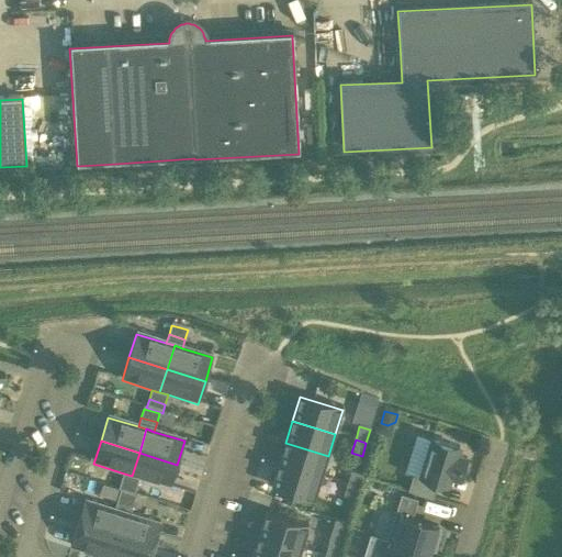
[(459,482),(465,461),(457,458),(459,450),(431,442),(420,478),(413,476),(407,494),(433,502),(438,485),(447,488),(450,479),(459,482)]
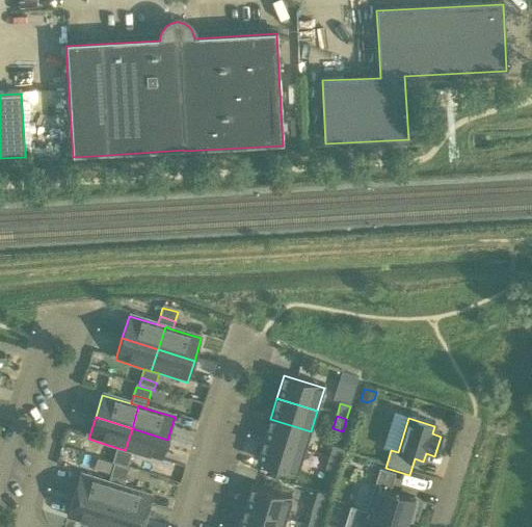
[(303,453),(311,431),(270,419),(264,441),(303,453)]
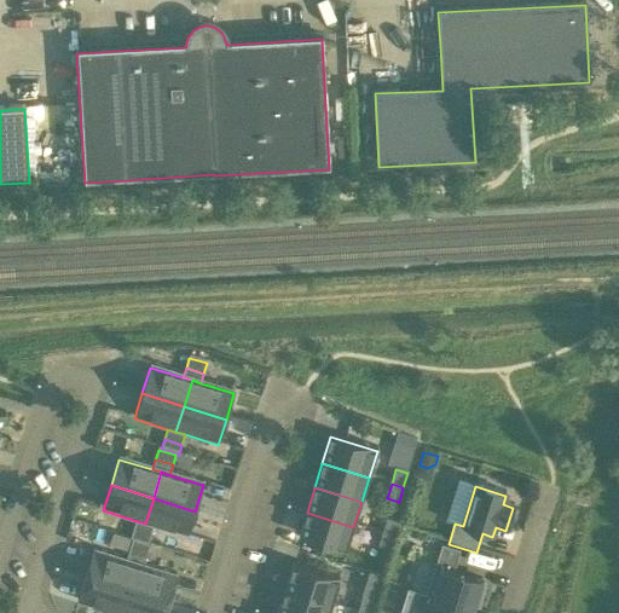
[(195,512),(154,498),(145,524),(154,526),(187,537),(195,512)]
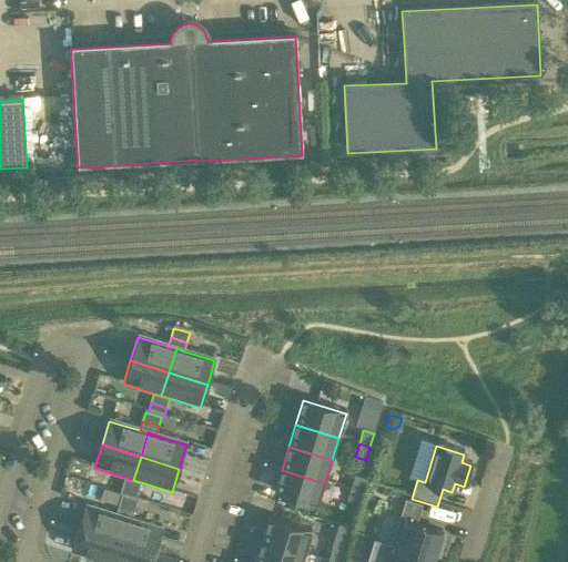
[(317,507),(324,483),(282,470),(274,493),(317,507)]
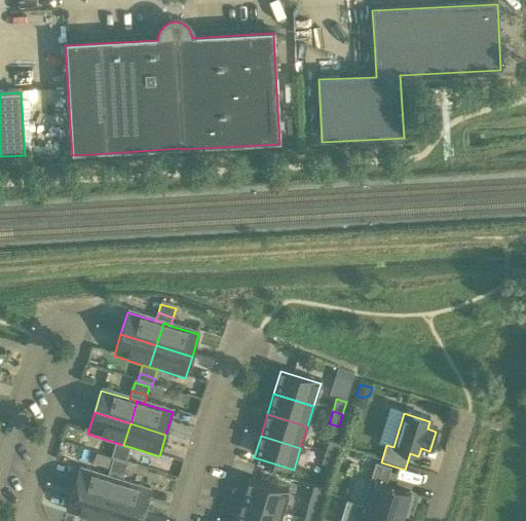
[(116,443),(113,451),(128,455),(130,447),(123,445),(116,443)]
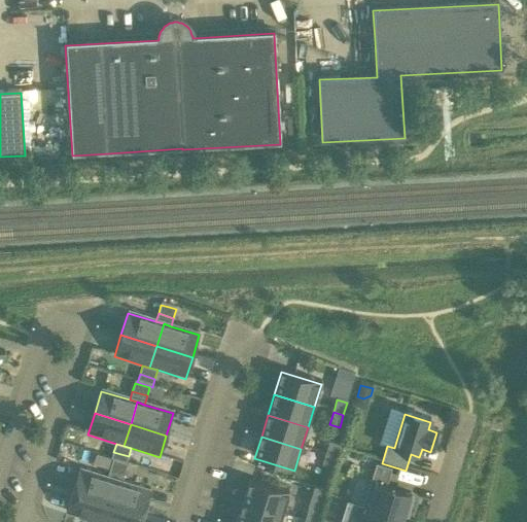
[(329,444),(325,456),(336,459),(339,447),(329,444)]
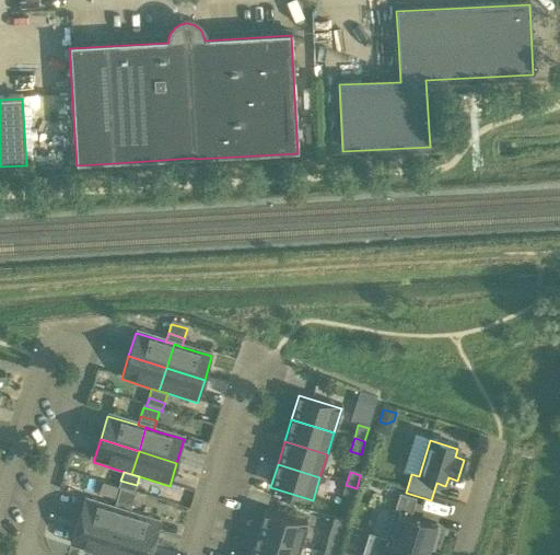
[(133,495),(137,485),(120,481),(118,489),(133,495)]
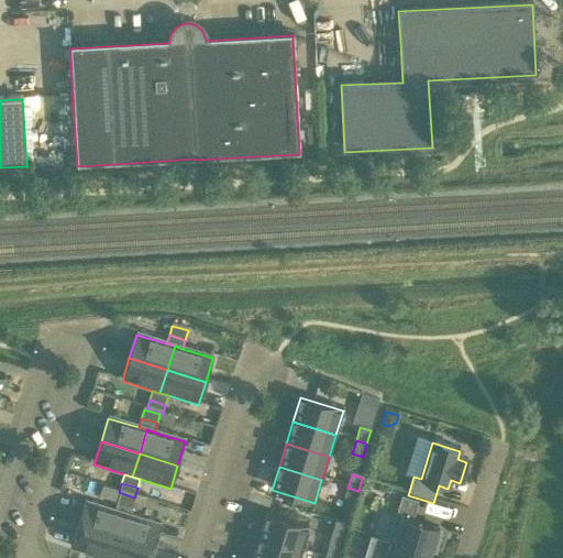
[(354,503),(359,491),(348,488),(343,500),(354,503)]
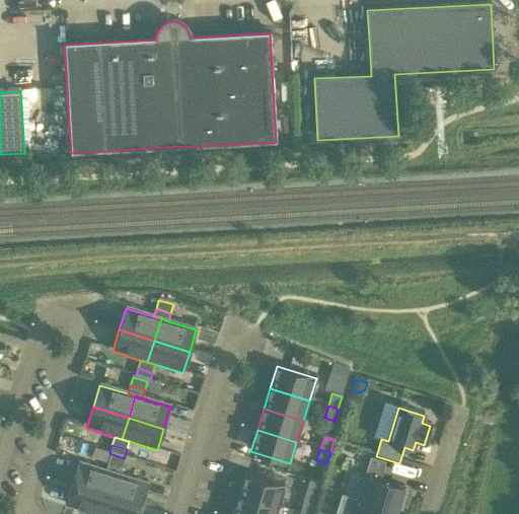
[(179,467),(181,457),(161,453),(159,463),(179,467)]
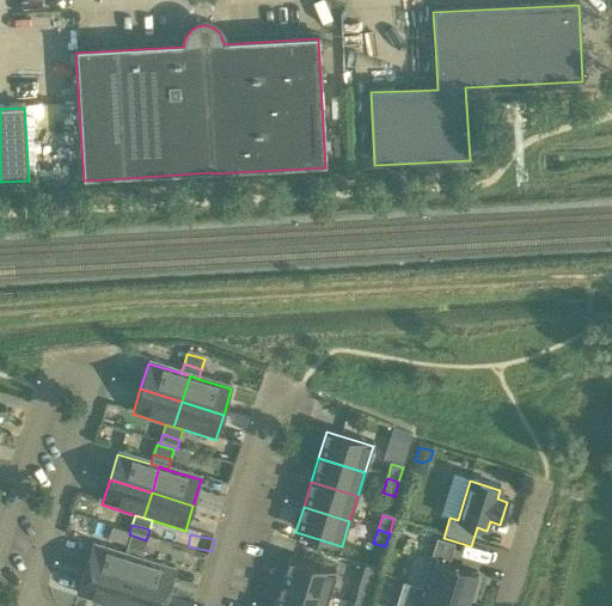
[(130,537),(128,546),(145,551),(148,542),(130,537)]
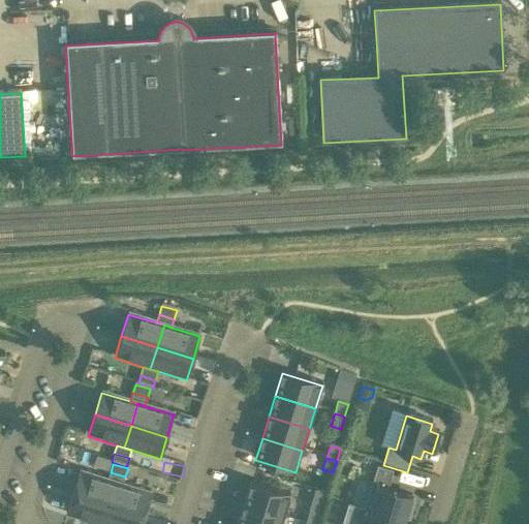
[(364,511),(404,523),(405,520),(409,522),(414,503),(410,502),(411,498),(387,491),(393,472),(377,467),(364,511)]
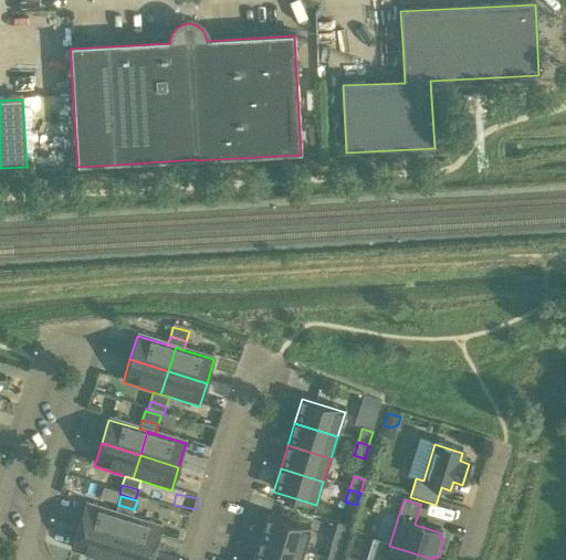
[(115,514),(85,504),(77,528),(116,540),(123,516),(115,514)]
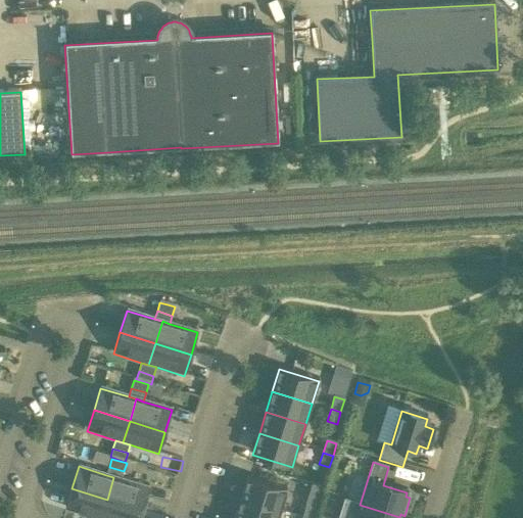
[(122,480),(124,471),(109,467),(106,475),(113,477),(122,480)]
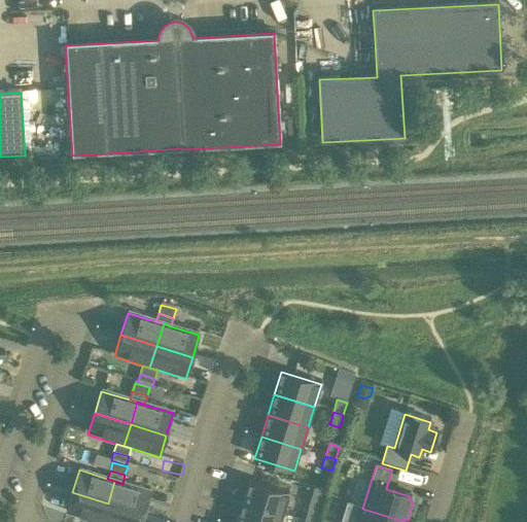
[(123,484),(114,481),(108,503),(143,514),(150,492),(123,484)]
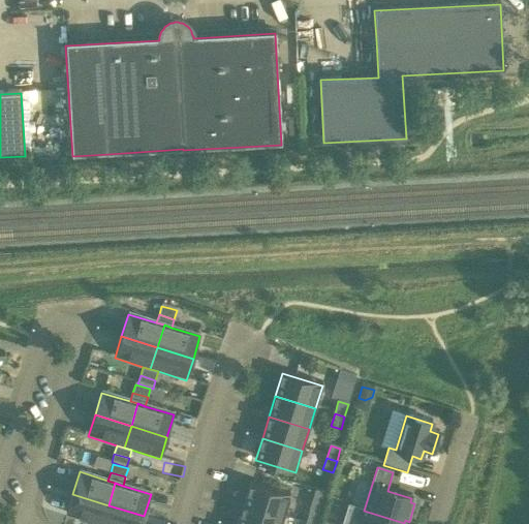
[(290,496),(250,484),(243,506),(283,519),(290,496)]
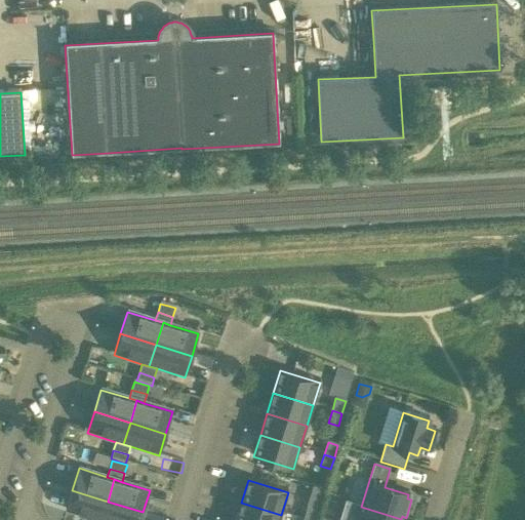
[(102,519),(108,502),(72,490),(65,512),(87,519),(102,519)]
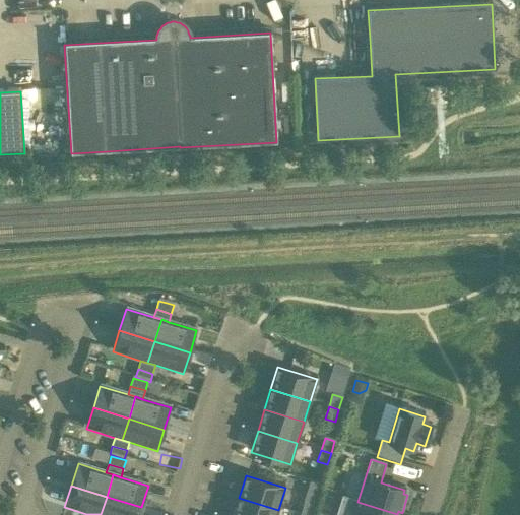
[(139,514),(141,507),(107,497),(101,514),(139,514)]
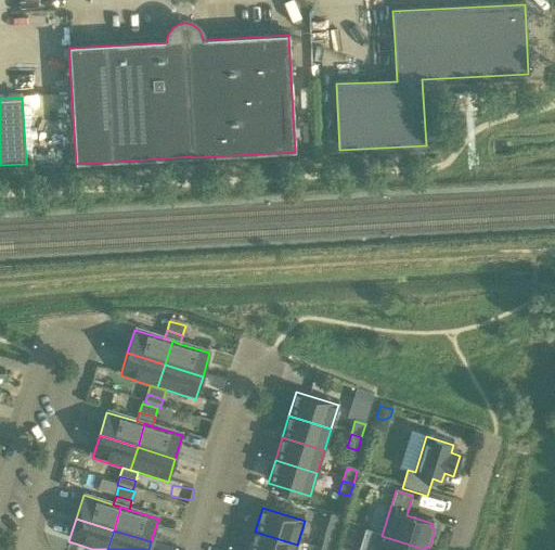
[(295,549),(297,545),(255,532),(249,549),(295,549)]
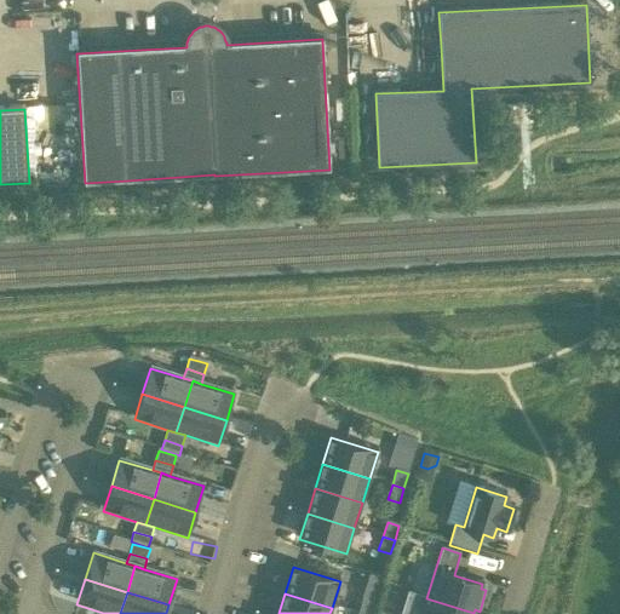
[(474,613),(426,598),(422,613),(474,613)]
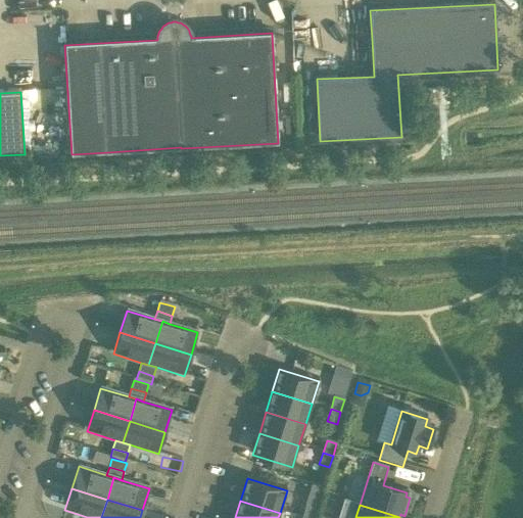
[(305,508),(303,517),(314,517),(316,511),(305,508)]
